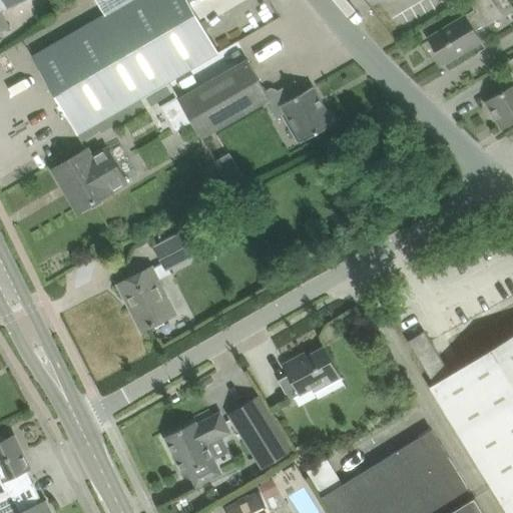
[(0,0),(0,31),(1,31),(9,27),(1,9),(21,0),(0,0)]
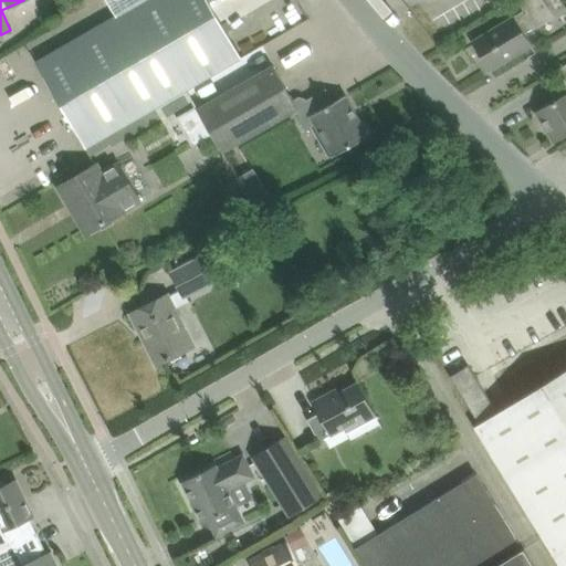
[(107,0),(117,16),(38,62),(87,147),(91,146),(106,136),(125,125),(242,58),(209,1),(211,0),(107,0)]
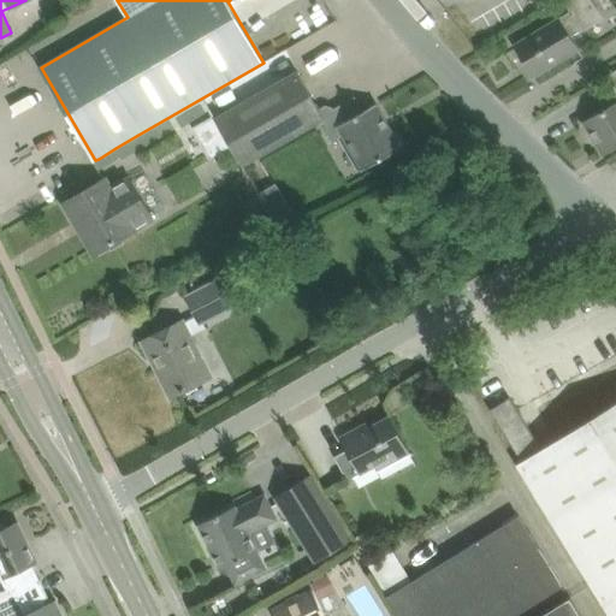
[(560,18),(535,33),(515,45),(534,76),(579,49),(569,36),(582,28),(582,29),(602,18),(590,0),(570,0),(567,3),(573,12),(560,19),(560,18)]
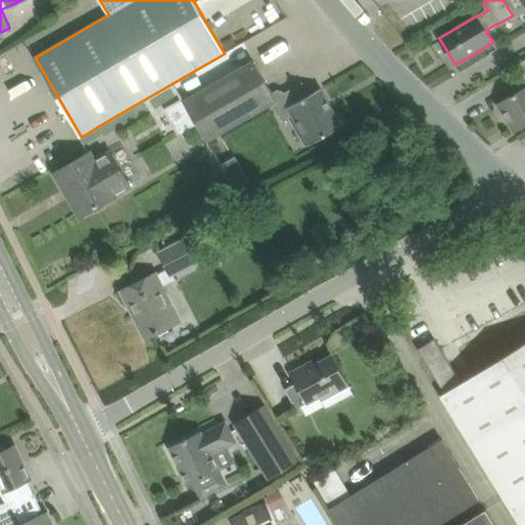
[(218,59),(176,86),(185,98),(227,72),(218,59)]
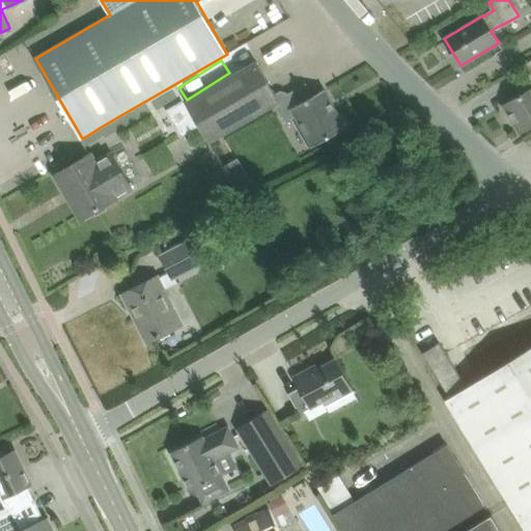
[(530,60),(522,66),(530,81),(530,88),(504,105),(521,133),(530,126),(530,60)]
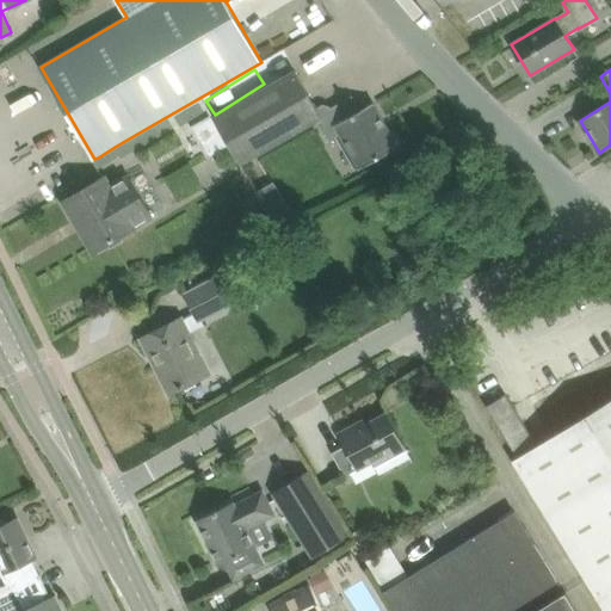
[(295,71),(275,82),(214,118),(240,166),(316,122),(327,142),(340,135),(360,170),(378,159),(399,147),(374,103),(337,124),(329,112),(322,117),(295,71)]
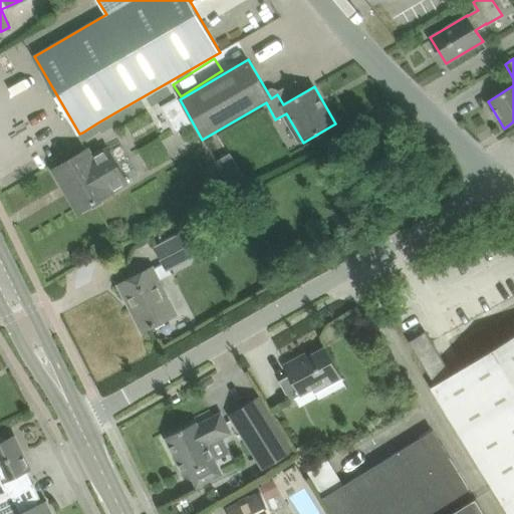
[(113,113),(96,123),(101,134),(119,123),(113,113)]
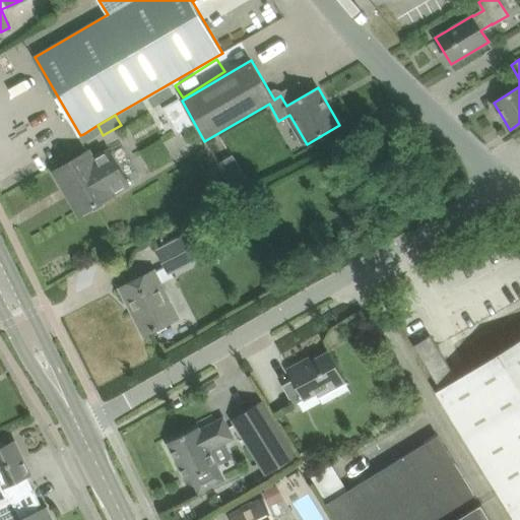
[(88,151),(72,160),(55,172),(64,187),(69,184),(85,211),(114,195),(113,194),(128,185),(110,151),(103,155),(101,152),(92,157),(88,151)]
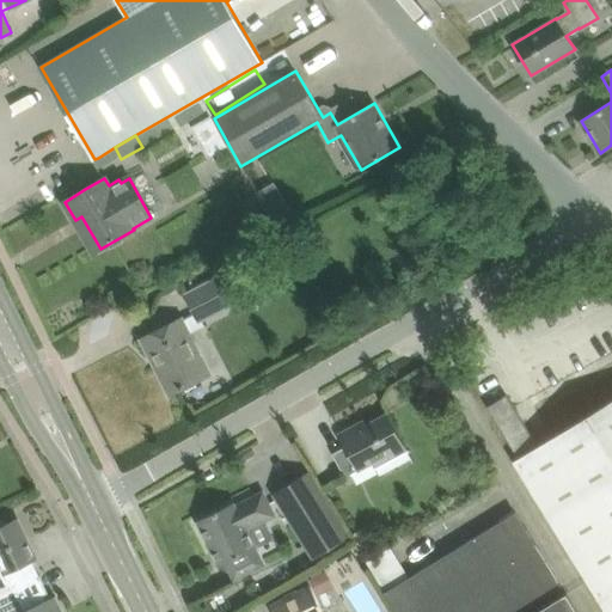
[(499,179),(490,188),(499,196),(508,188),(499,179)]
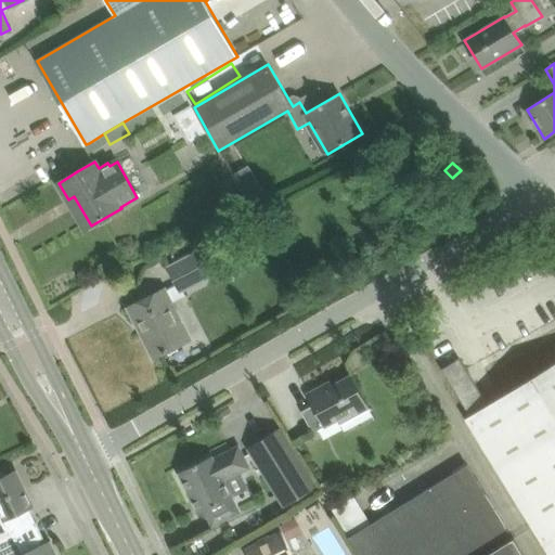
[(177,283),(147,298),(128,308),(154,358),(191,339),(169,297),(215,273),(203,250),(168,268),(177,283)]
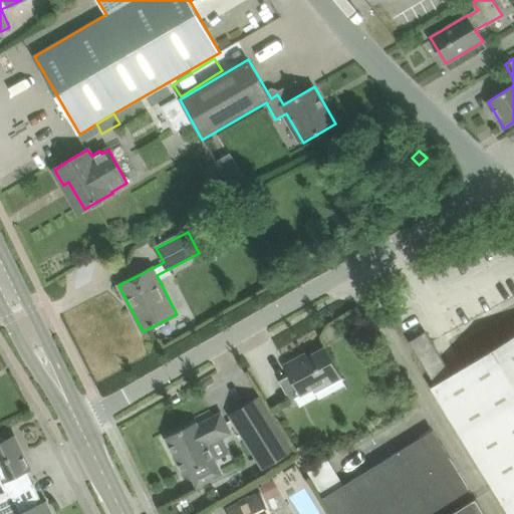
[(426,331),(412,340),(409,342),(434,381),(451,371),(426,331)]
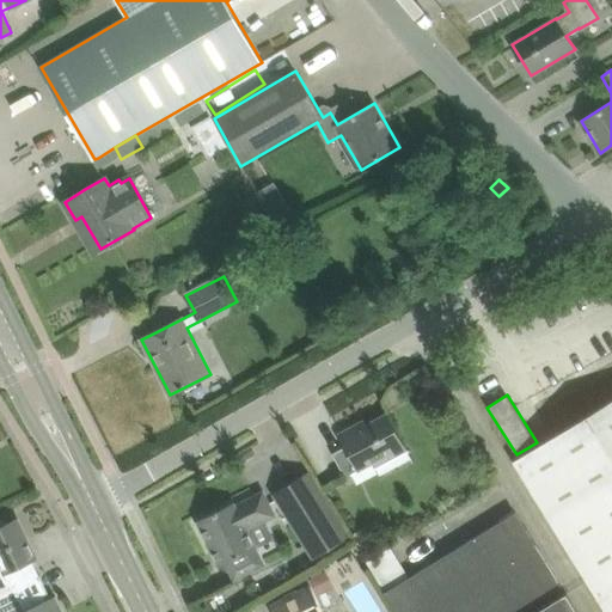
[(611,611),(611,401),(514,461),(526,482),(606,611),(611,611)]
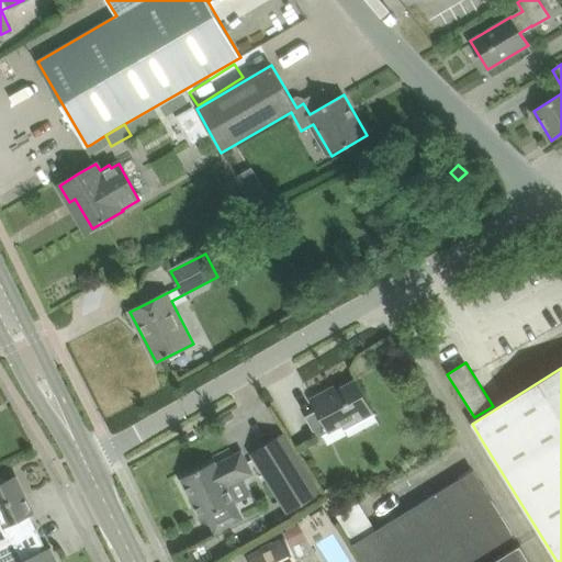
[(305,417),(315,436),(316,438),(371,409),(355,380),(314,403),(317,411),(305,417)]
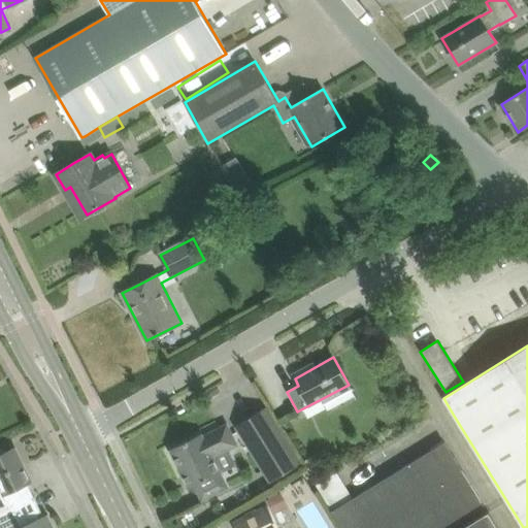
[(235,426),(246,443),(270,483),(300,464),(266,407),(235,426)]
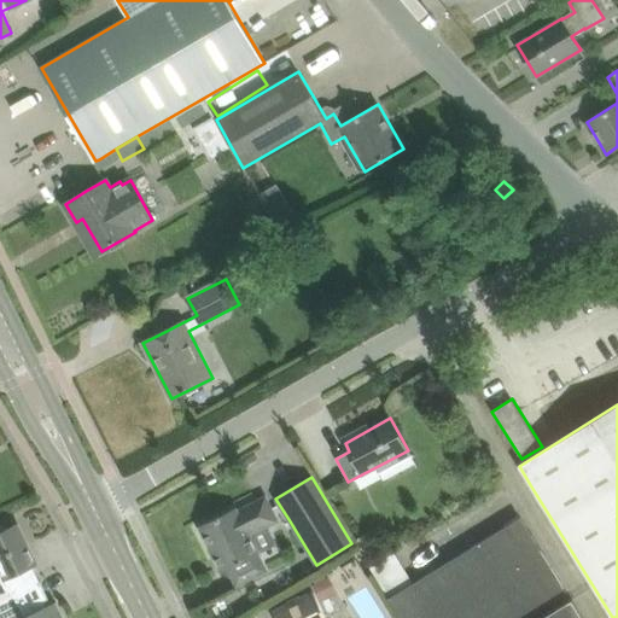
[(237,586),(258,575),(267,571),(258,554),(260,554),(250,535),(278,520),(266,496),(238,511),(237,508),(199,526),(222,572),(228,570),(237,586)]
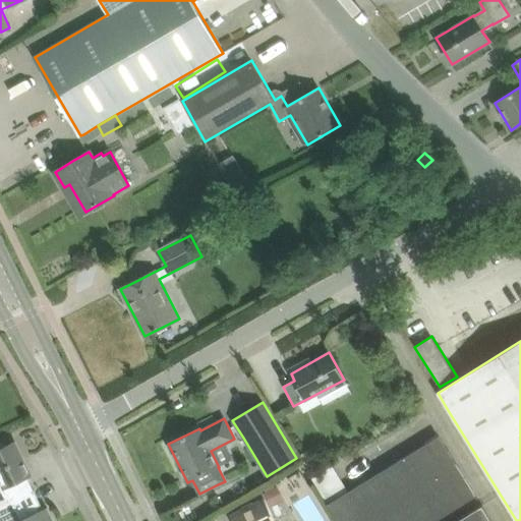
[(440,436),(349,491),(332,464),(312,477),(338,520),(443,520),(478,500),(440,436)]
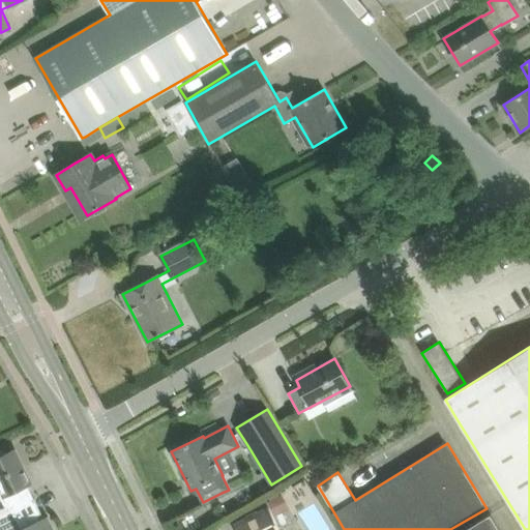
[(15,449),(0,455),(0,517),(34,499),(24,478),(28,476),(15,449)]
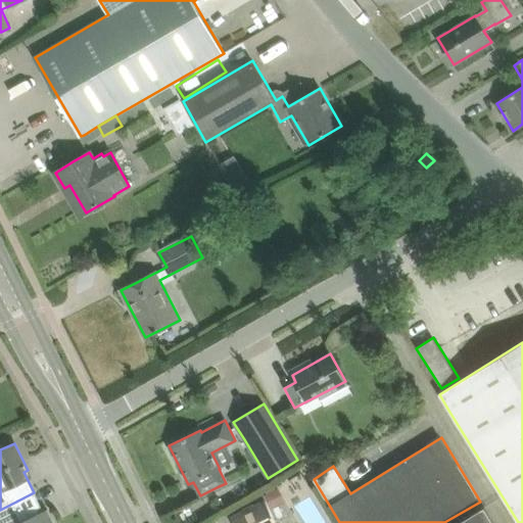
[(34,492),(0,510),(0,522),(53,522),(47,510),(40,513),(38,509),(41,507),(34,492)]
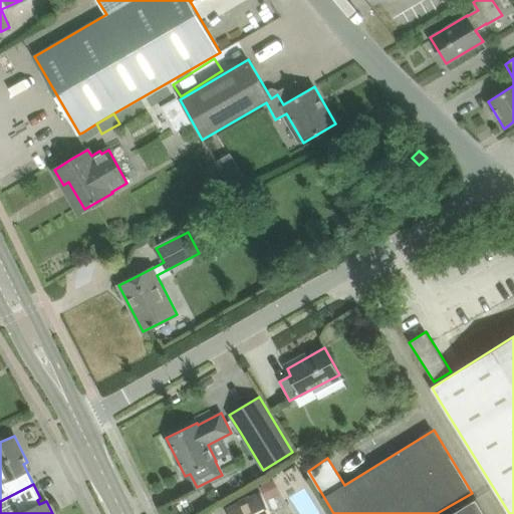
[(271,513),(261,493),(227,510),(228,513),(271,513)]
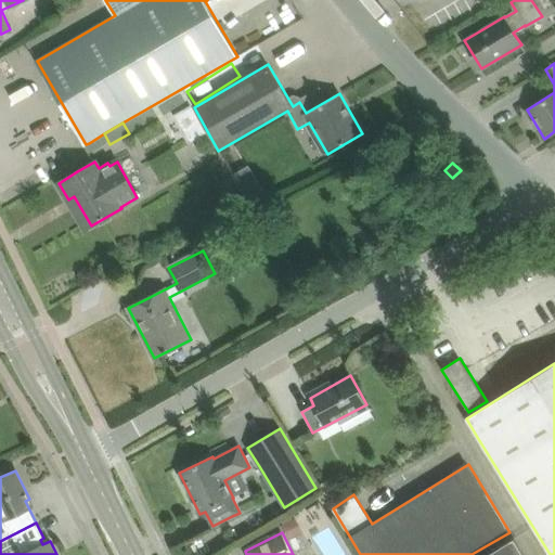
[(524,554),(514,538),(486,554),(524,554)]
